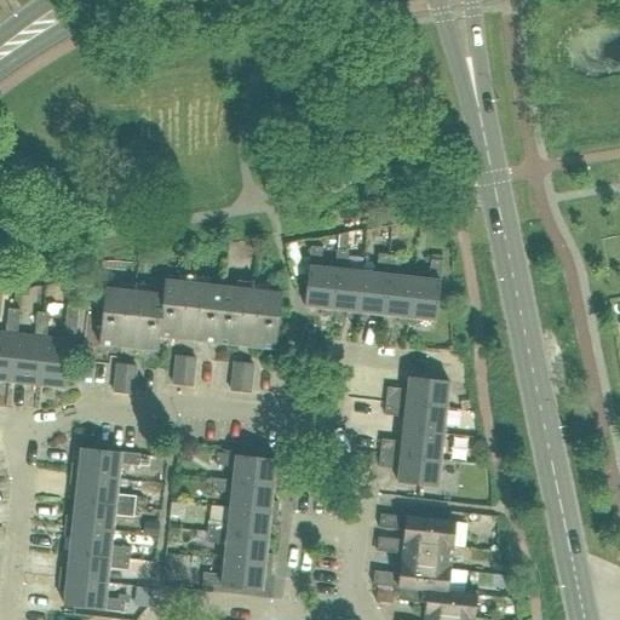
[(331,317),(332,310),(336,270),(321,268),(322,248),(311,247),(305,306),(321,309),(320,316),(331,317)]
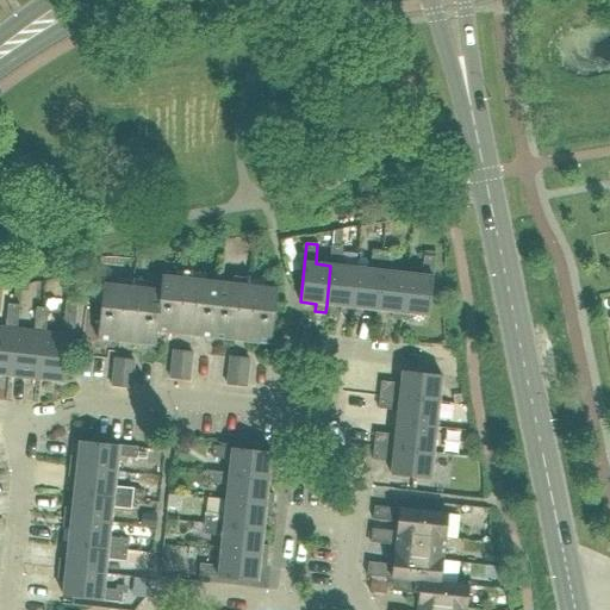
[(327,305),(341,306),(341,313),(350,315),(356,268),(341,267),(343,248),(331,247),(330,266),(327,305)]
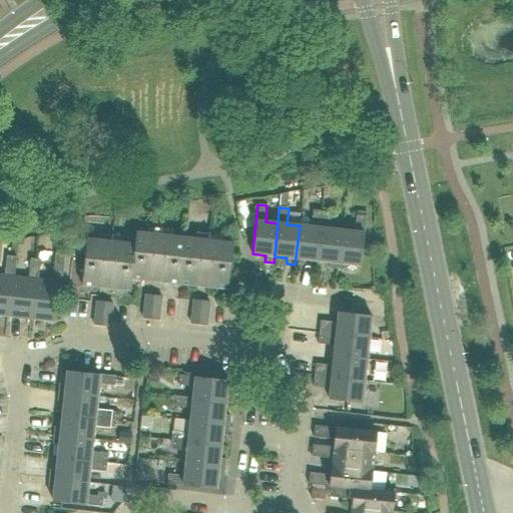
[(300,225),(295,265),(304,266),(305,260),(318,262),(323,212),(314,211),(312,227),(300,225)]
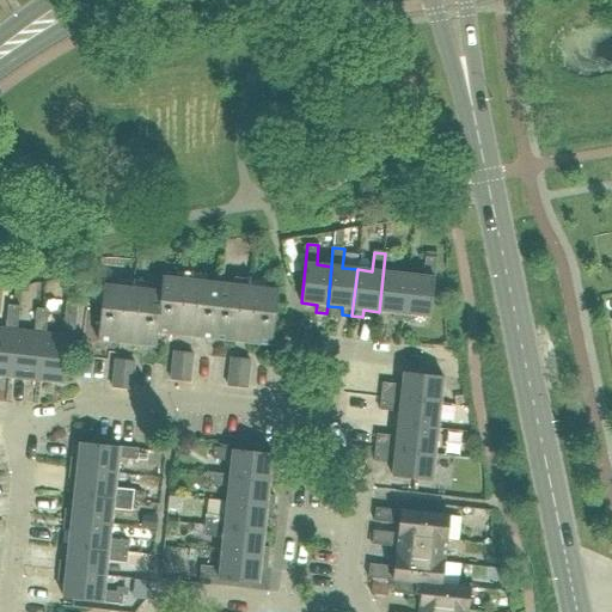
[(396,255),(385,254),(379,312),(395,313),(393,320),(403,322),(409,275),(393,273),(396,255)]
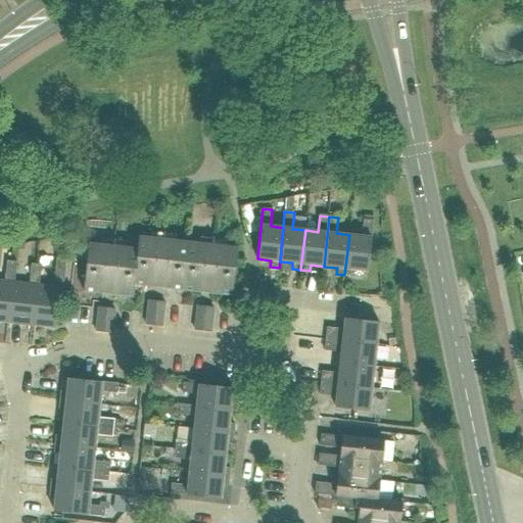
[(362,236),(349,235),(344,275),(353,276),(353,270),(368,272),(373,222),(364,220),(362,236)]
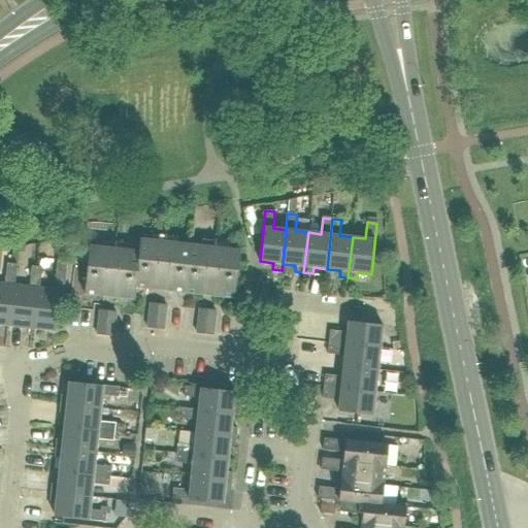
[(140,239),(139,252),(136,287),(160,290),(165,242),(140,239)]
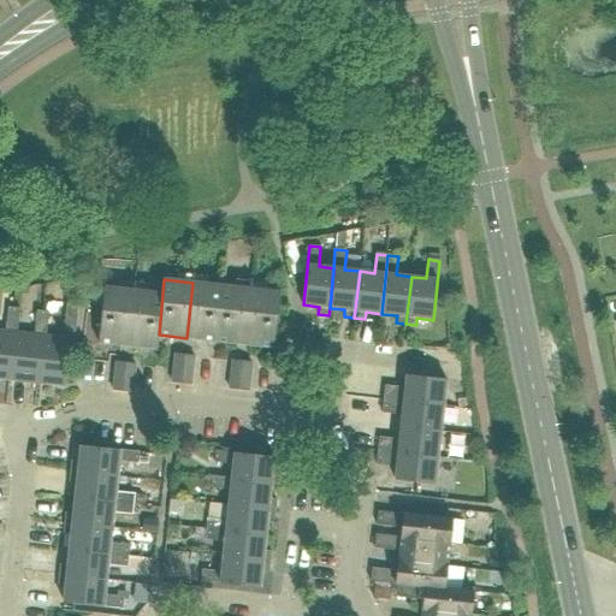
[(221,285),(193,283),(187,338),(215,342),(221,285)]
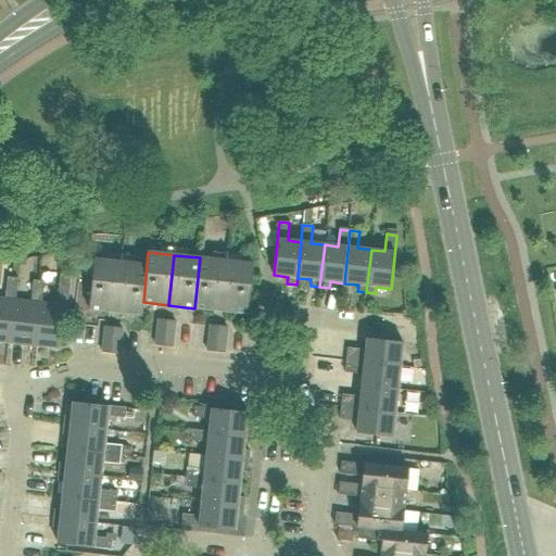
[(226,261),(200,257),(194,308),(220,311),(226,261)]
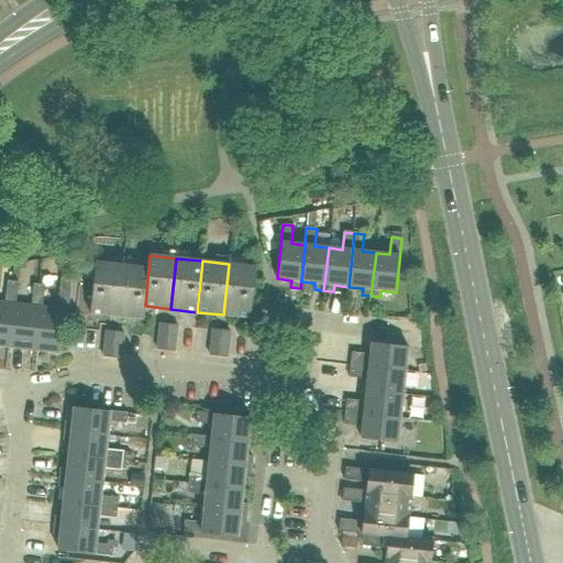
[(90,313),(117,317),(122,265),(96,263),(90,313)]
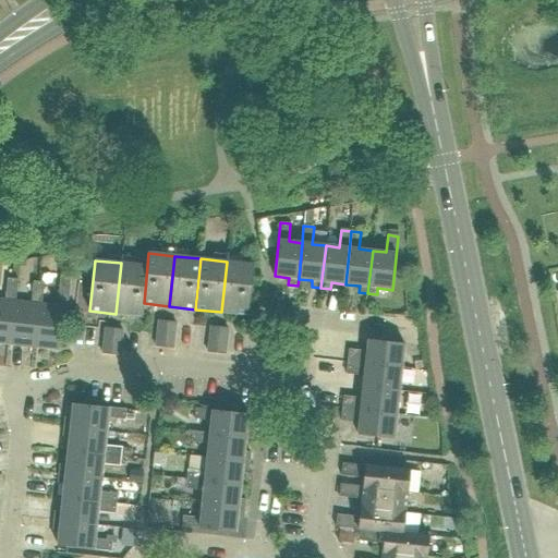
[(254,265),(227,262),(221,312),(247,315),(254,265)]
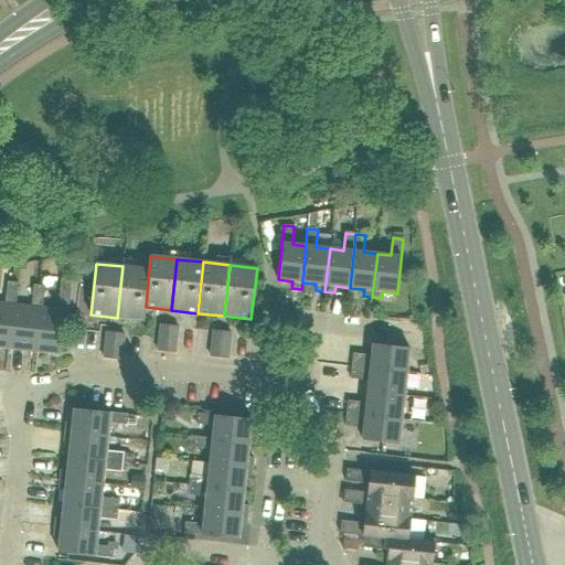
[(149,269),(123,266),(117,318),(145,320),(146,307),(149,269)]
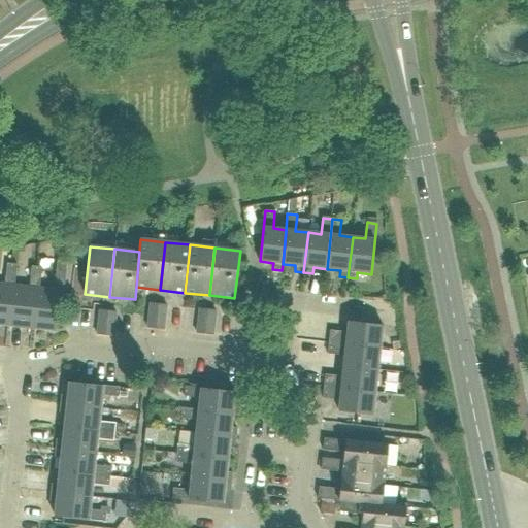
[(55,290),(39,288),(36,288),(31,329),(56,331),(61,292),(64,292),(68,259),(58,258),(55,290)]
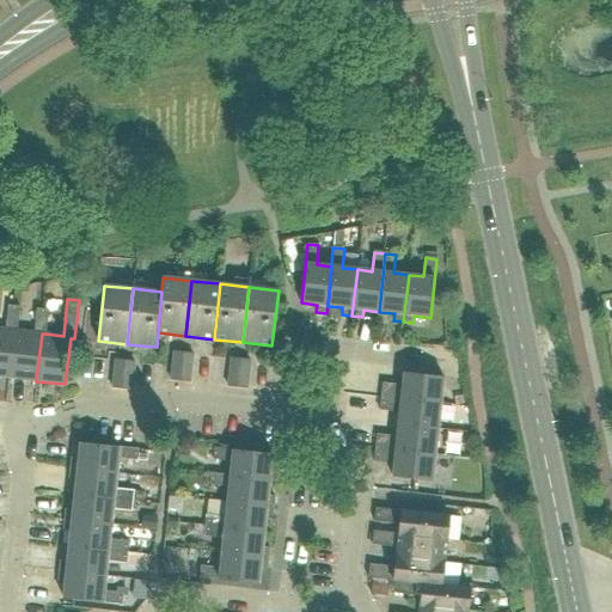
[(0,377),(7,378),(13,330),(18,331),(20,307),(8,306),(6,330),(0,329),(0,377)]
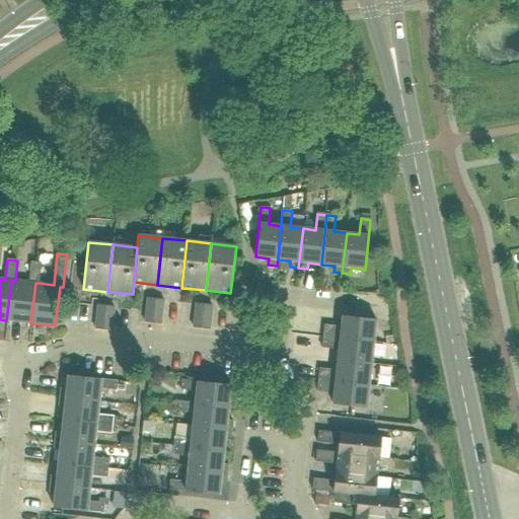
[(29,282),(15,281),(11,280),(6,320),(30,323),(35,283),(39,283),(42,264),(31,262),(29,282)]
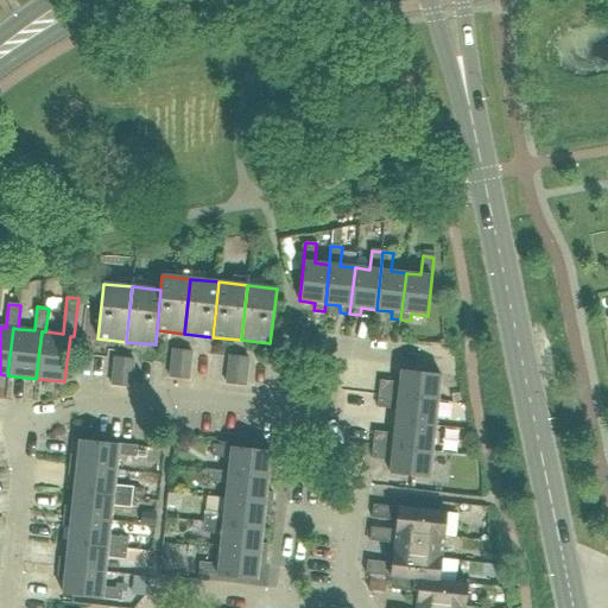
[(189,380),(192,352),(173,349),(170,378),(189,380)]
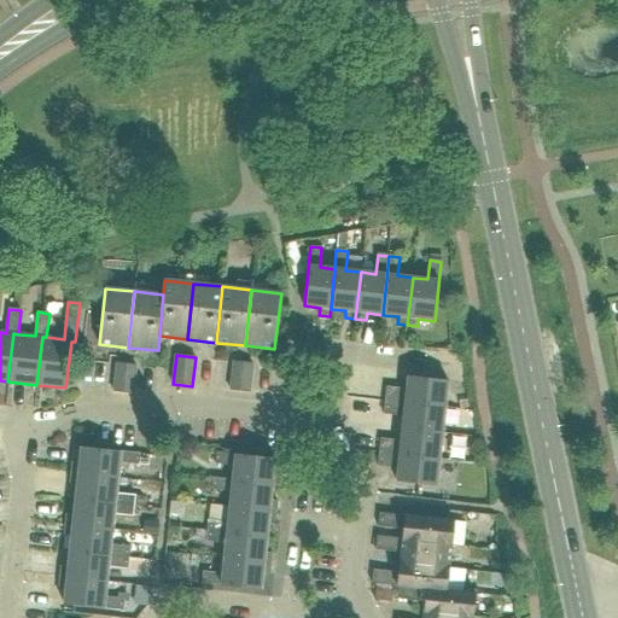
[(250,392),(252,363),(234,361),(231,390),(250,392)]
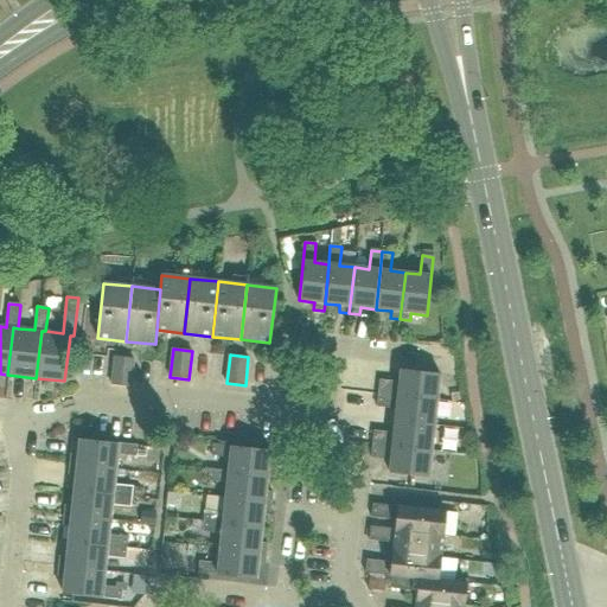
[(131,387),(132,374),(134,359),(115,357),(112,385),(131,387)]
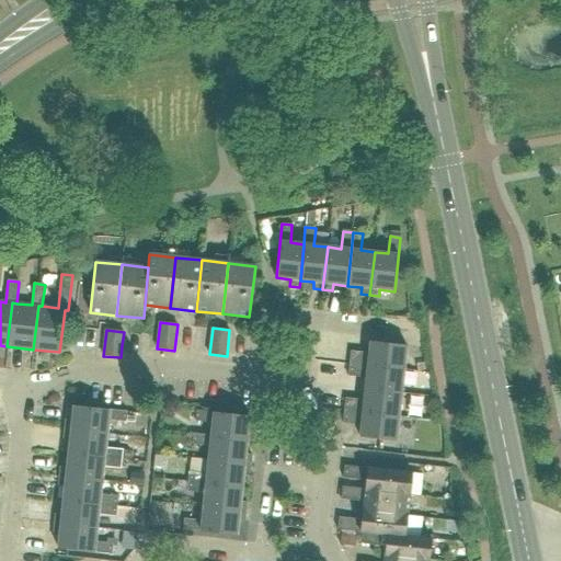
[(350,364),(404,369),(407,345),(370,342),(368,358),(364,358),(362,353),(351,351),(350,364)]
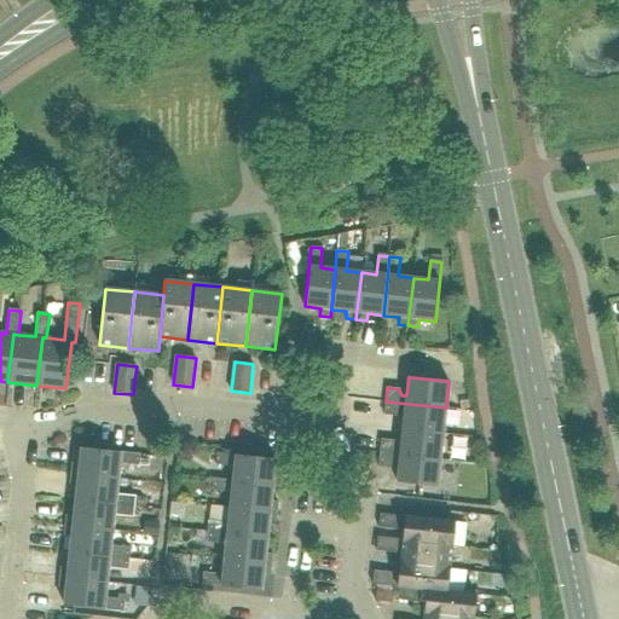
[(446,408),(386,401),(383,415),(397,416),(400,411),(405,411),(403,429),(443,434),(446,408)]
